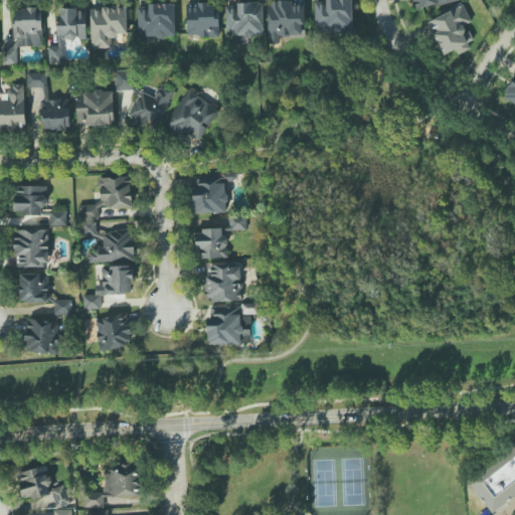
[(323,0),(314,0),(315,33),(353,32),(351,0),(323,0)]
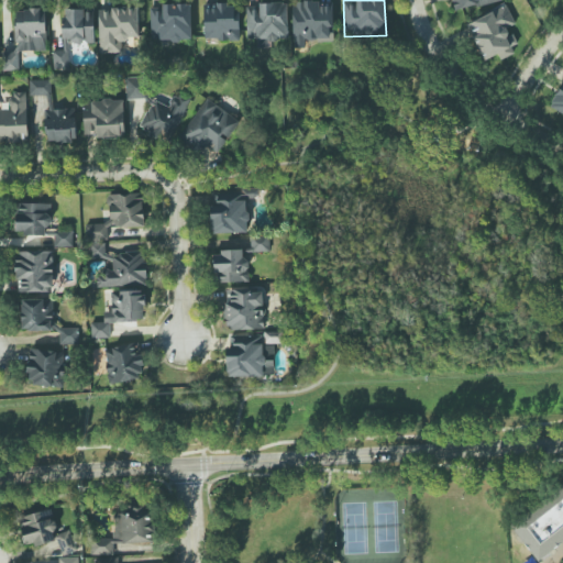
[(451,0),(454,12),(501,0),(451,0)]
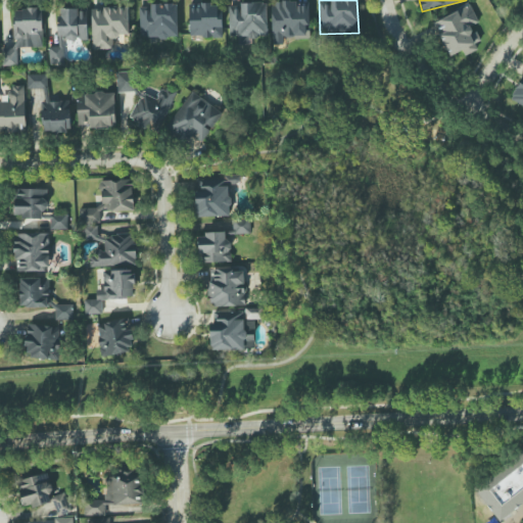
[(273,45),(284,45),(284,37),(310,37),(310,1),(272,2),(273,45)]
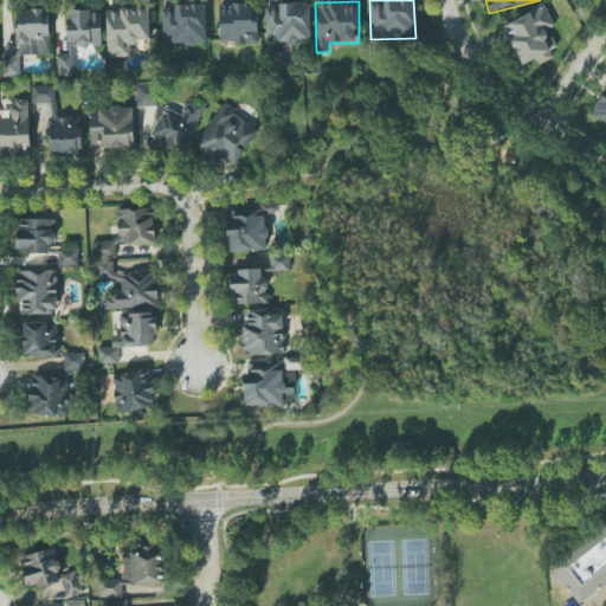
[(266,4),(265,43),(310,43),(310,5),(266,4)]
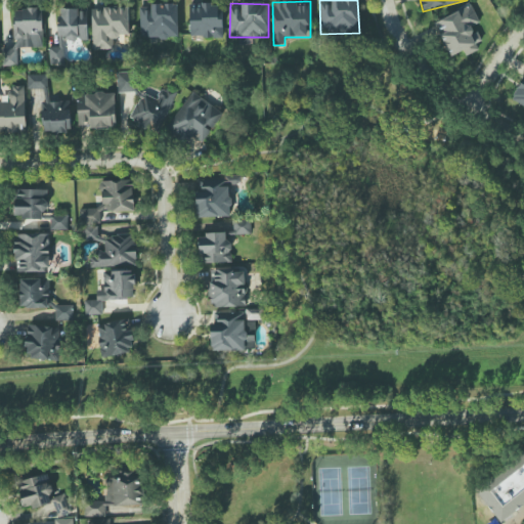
[(139,5),(140,38),(179,37),(177,4),(139,5)]
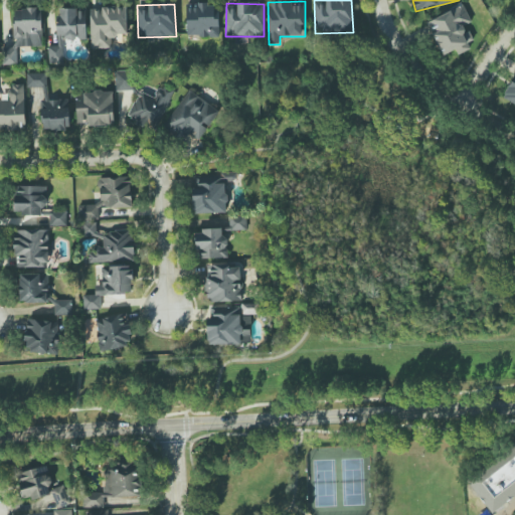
[(218,36),(218,4),(186,4),(187,36),(218,36)]
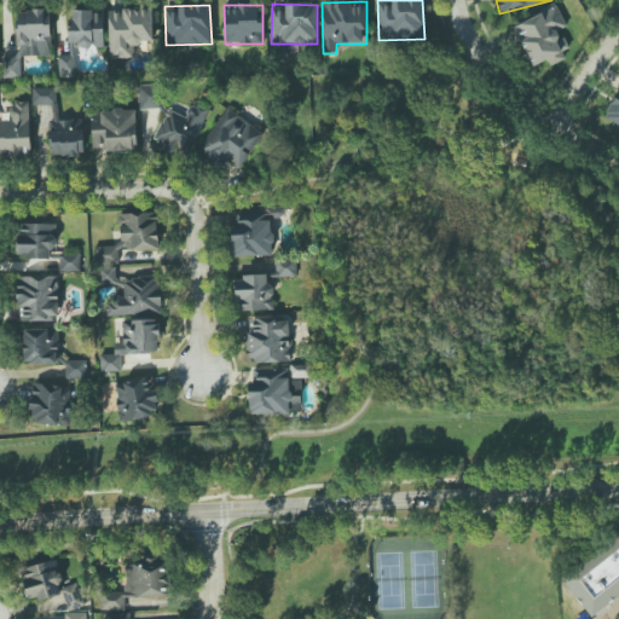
[(514,25),(533,68),(548,61),(549,63),(570,53),(559,30),(567,27),(557,6),(514,25)]
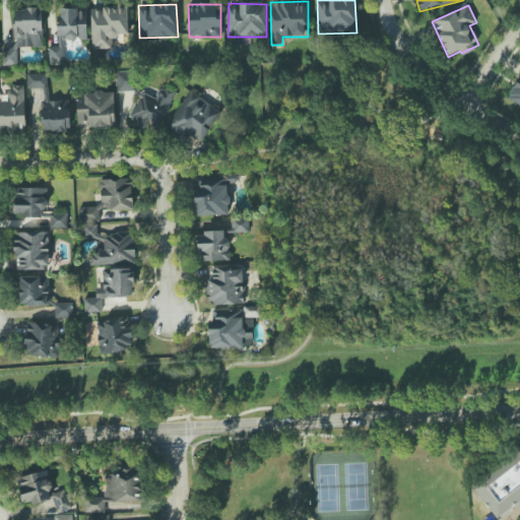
[(92,48),(113,48),(113,37),(129,36),(128,7),(91,8),(92,48)]
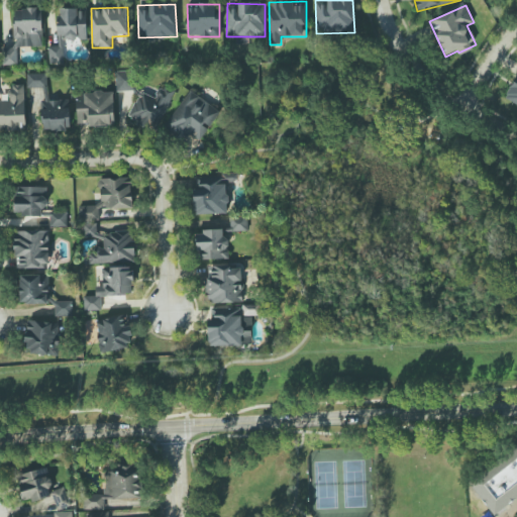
[(17,47),(42,46),(41,8),(14,9),(15,47),(3,47),(4,65),(17,65),(17,47)]
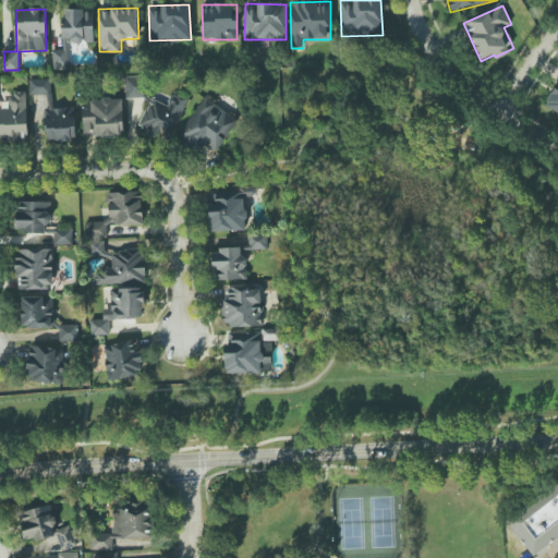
[(94,44),(94,9),(62,9),(63,50),(51,50),(52,69),(69,69),(68,44),(94,44)]
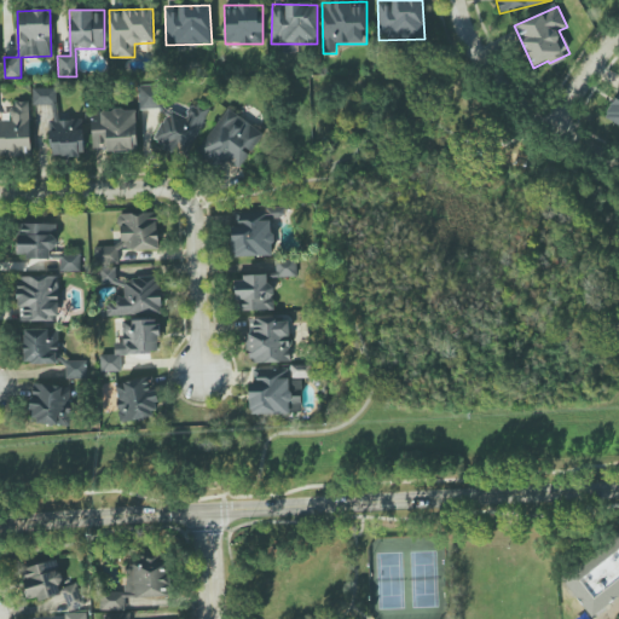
[(138,110),(161,109),(160,85),(138,85),(138,110)]
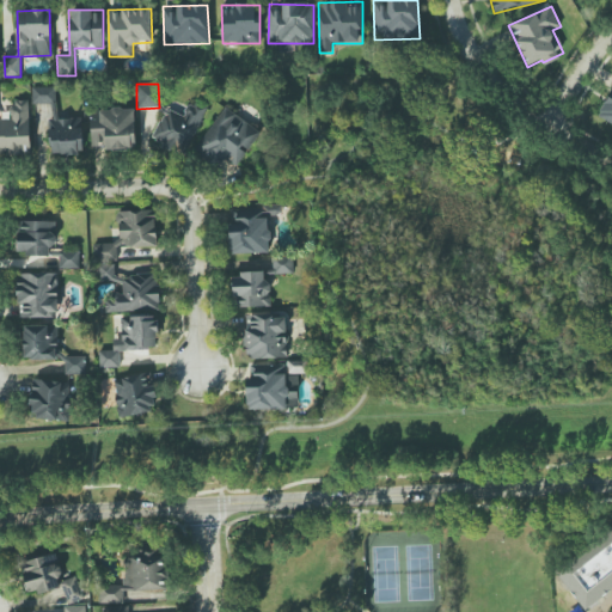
[(56,87),(31,87),(32,104),(51,104),(51,118),(49,118),(50,154),(83,154),(81,118),(56,118),(56,87)]
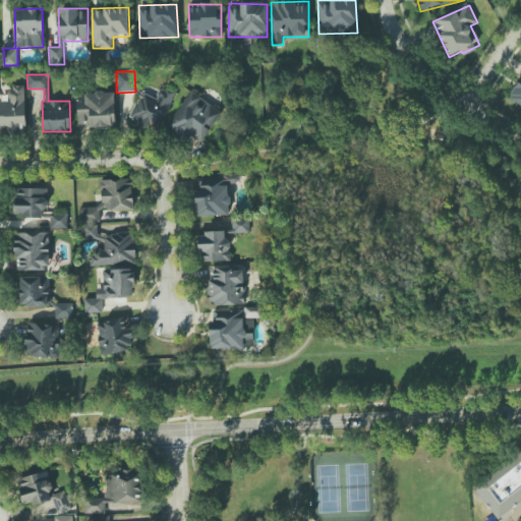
[(520,78),(509,98),(520,105),(520,78)]
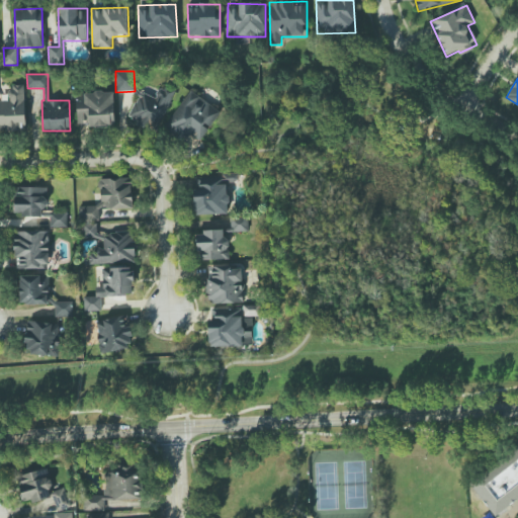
[(25,130),(24,85),(9,85),(10,102),(0,101),(0,127),(6,127),(6,131),(25,130)]
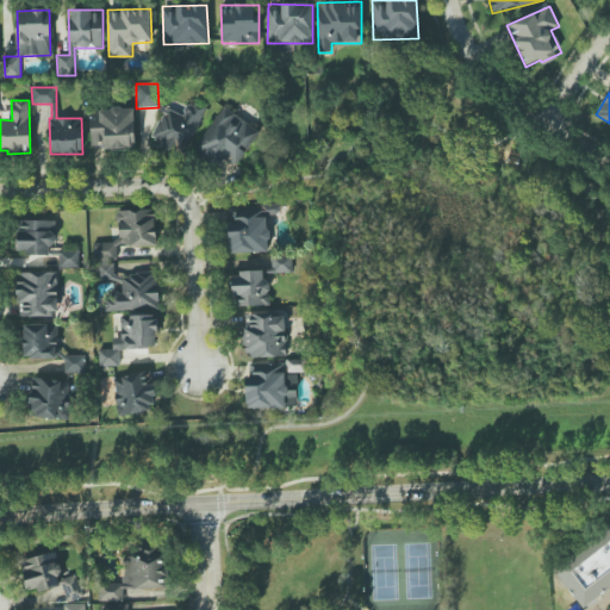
[(150,139),(185,155),(205,110),(187,103),(181,117),(165,110),(150,139)]
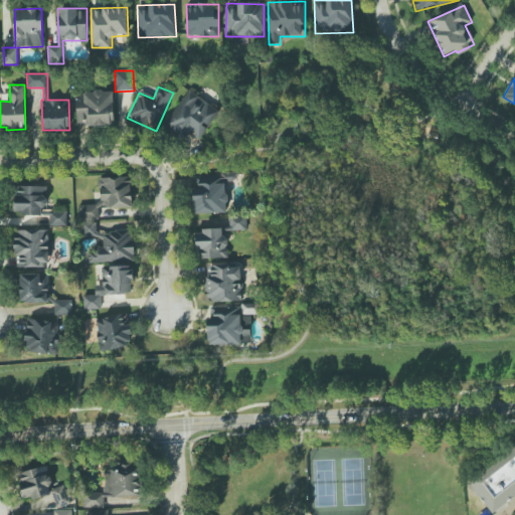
[(220,110),(187,91),(165,127),(183,138),(187,133),(199,140),(207,127),(209,128),(220,110)]
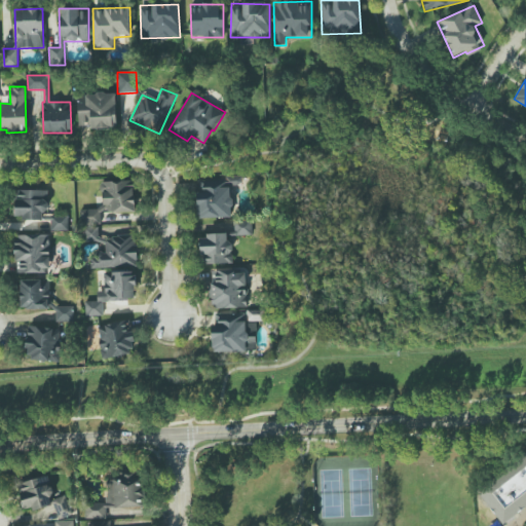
[(78,95),(78,128),(116,127),(116,94),(78,95)]
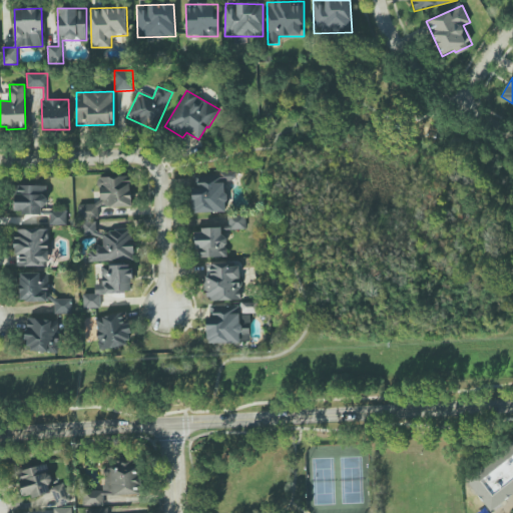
[(192,173),(193,213),(225,212),(225,180),(236,180),(235,172),(192,173)]
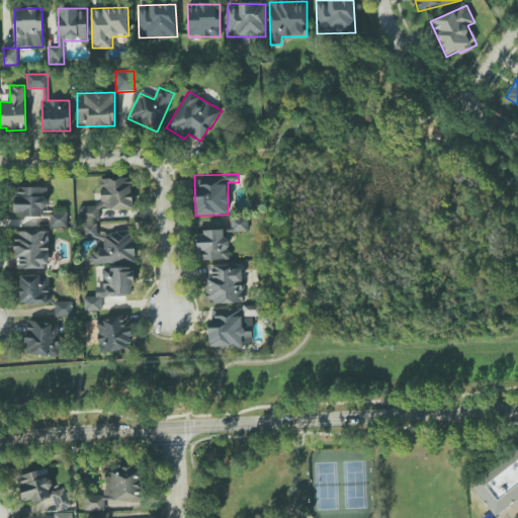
[(132,209),(132,179),(100,179),(100,205),(81,205),(81,221),(99,221),(99,209),(132,209)]
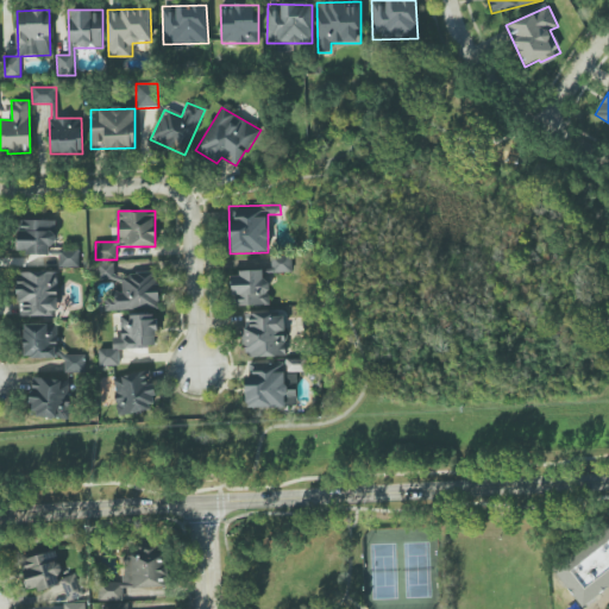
[(55,220),(19,220),(18,253),(54,255),(55,220)]
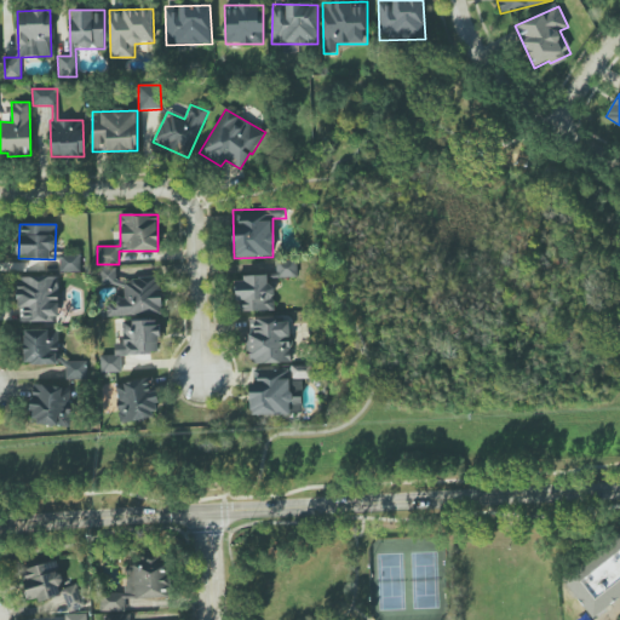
[(61,273),(80,271),(80,257),(61,257),(61,273)]
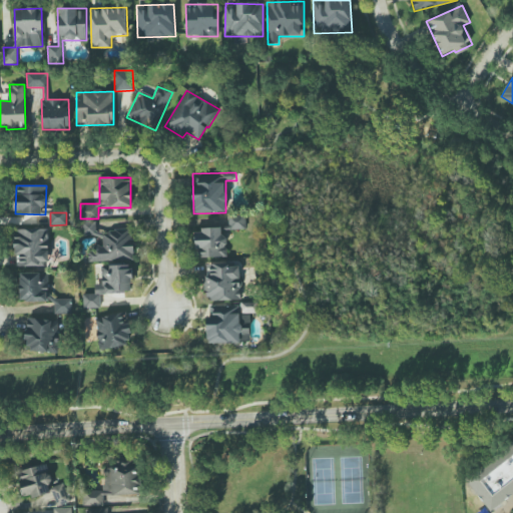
[(227,215),(228,226),(224,226),(224,229),(245,229),(245,215),(227,215)]
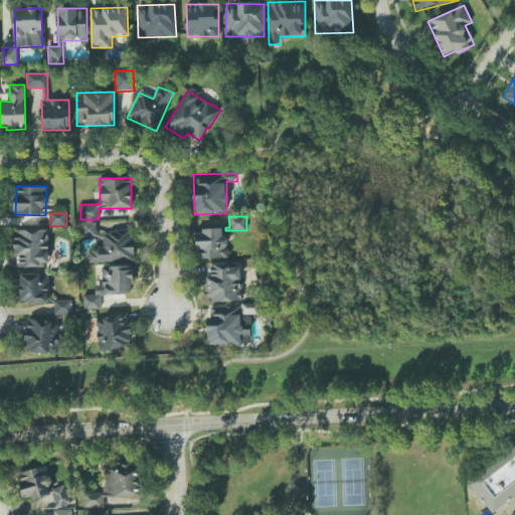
[(84,235),(97,235),(97,223),(84,223),(84,235)]
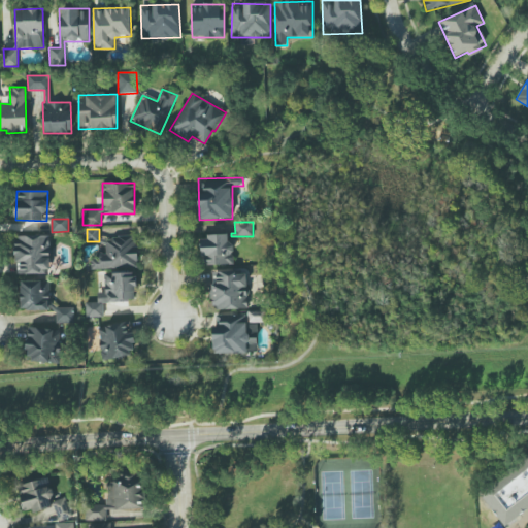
[(51,272),(50,235),(15,236),(17,273),(51,272)]
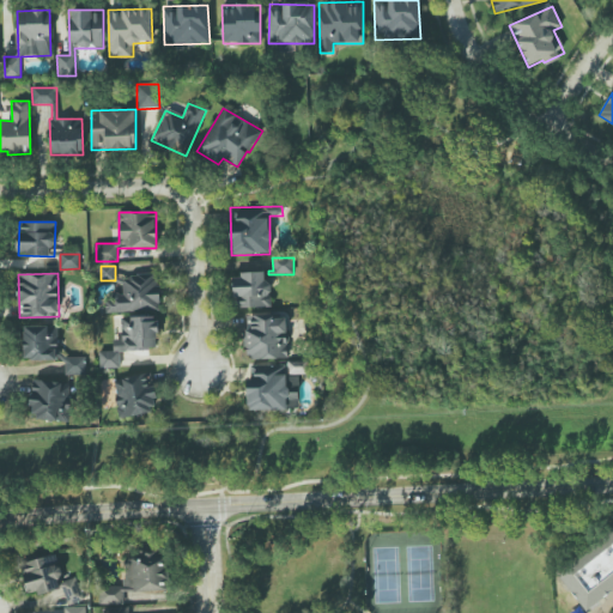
[(232,274),(234,308),(271,307),(269,281),(265,281),(263,273),(232,274)]
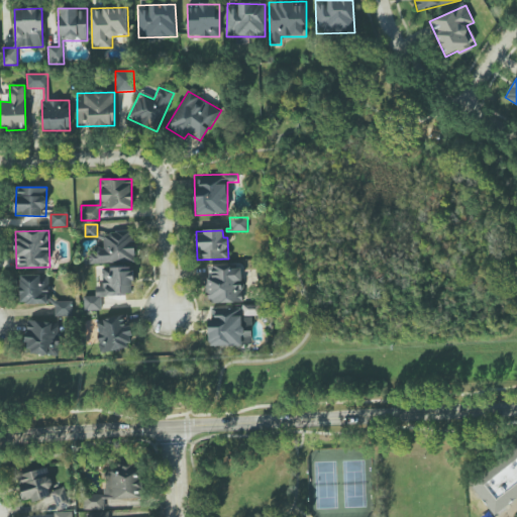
[(90,264),(134,262),(133,231),(103,232),(104,248),(89,249),(90,264)]
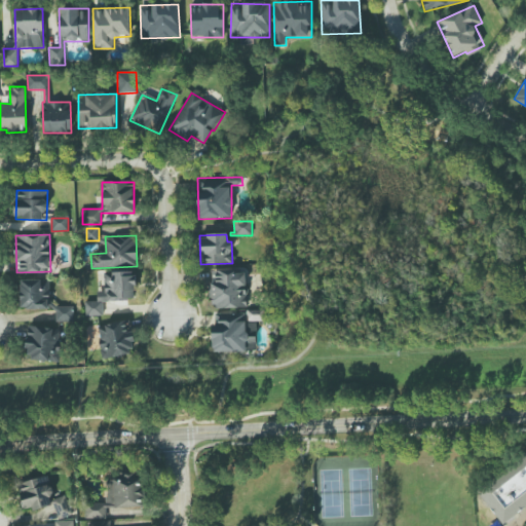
[(247,307),(246,273),(235,273),(234,270),(214,270),(215,284),(211,284),(211,308),(247,307)]
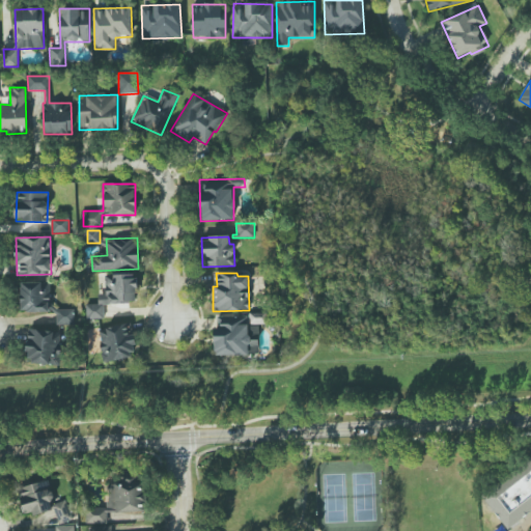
[(86,319),(105,318),(104,304),(136,303),(135,274),(105,275),(106,294),(98,294),(99,304),(85,304),(86,319)]
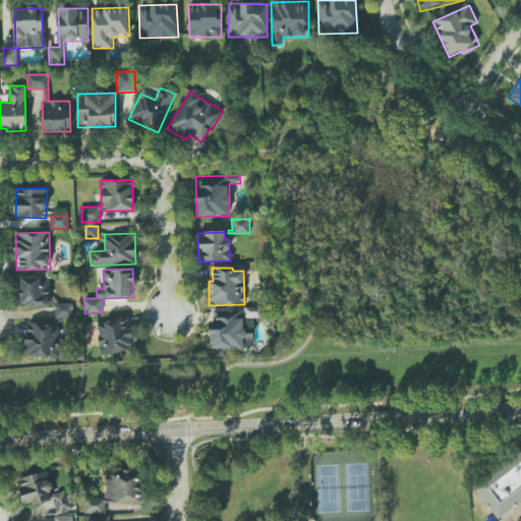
[(20,277),(19,305),(49,306),(50,278),(20,277)]
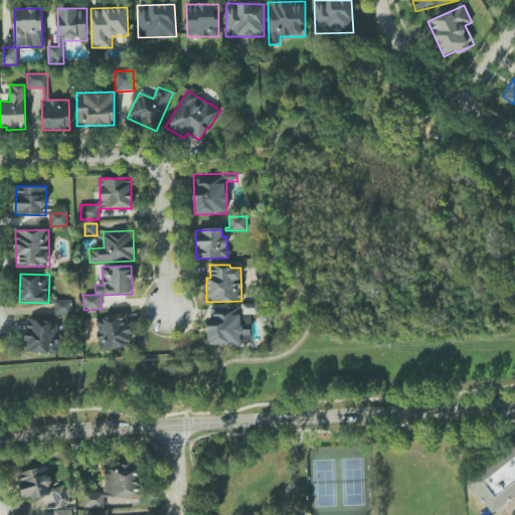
[(54,315),(71,316),(72,300),(54,300),(54,315)]
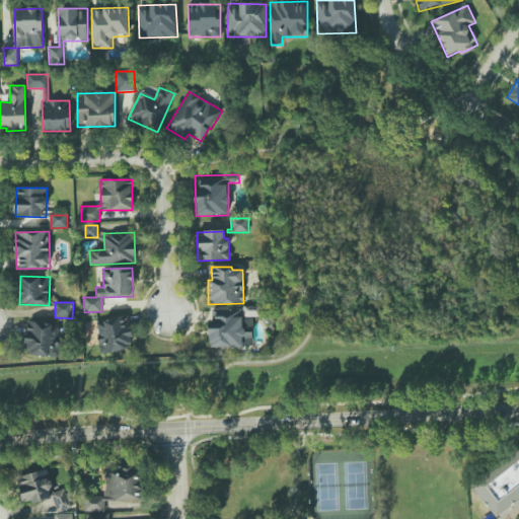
[(251,319),(242,319),(242,308),(209,309),(210,348),(252,347),(251,319)]
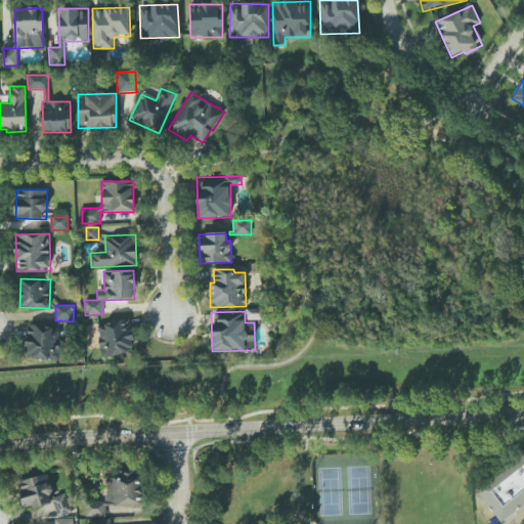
[(101,357),(134,353),(129,319),(97,323),(101,357)]
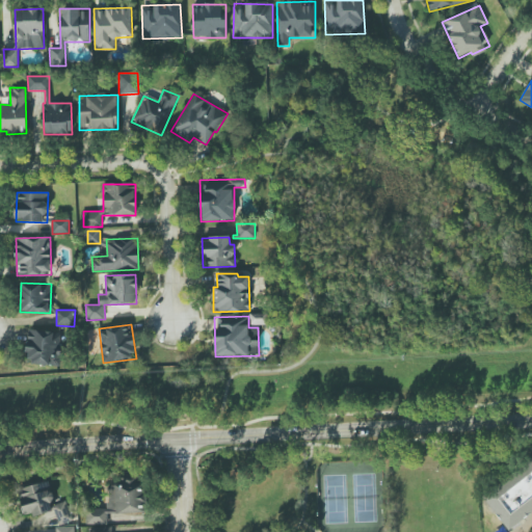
[(60,331),(27,330),(26,364),(60,365),(60,351),(59,350),(60,331)]
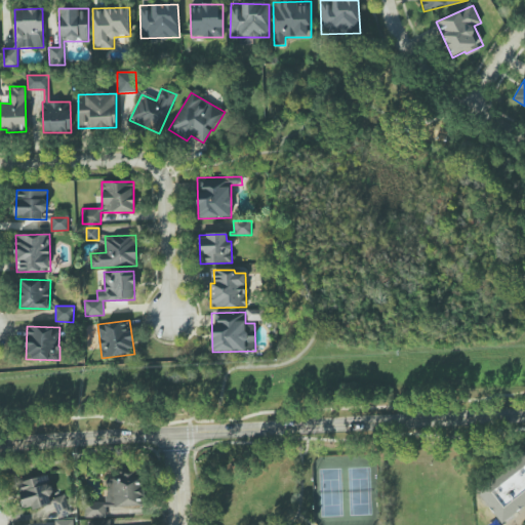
[(524,452),(524,502),(501,522),(477,490),(524,452)]
